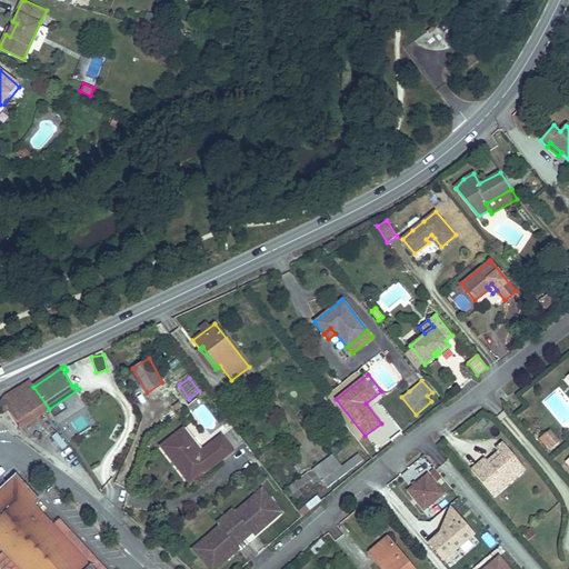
[(0,410),(1,412),(8,408),(10,411),(21,428),(49,409),(33,387),(30,382),(13,392),(7,396),(3,399),(0,402),(0,410)]
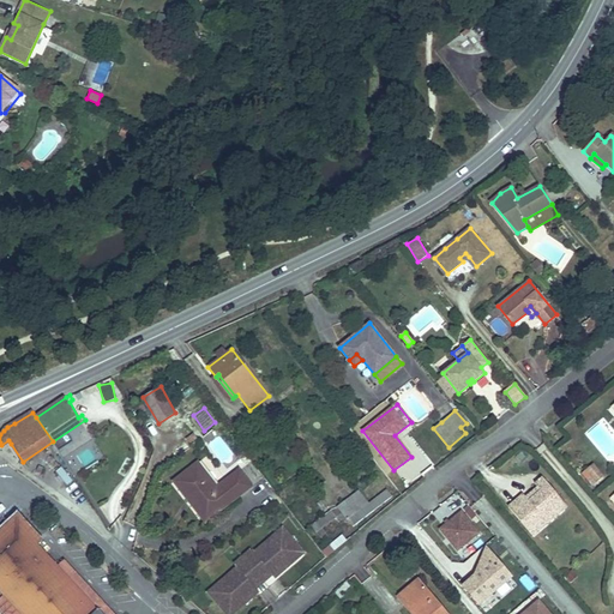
[(594,459),(587,464),(591,470),(599,464),(594,459)]
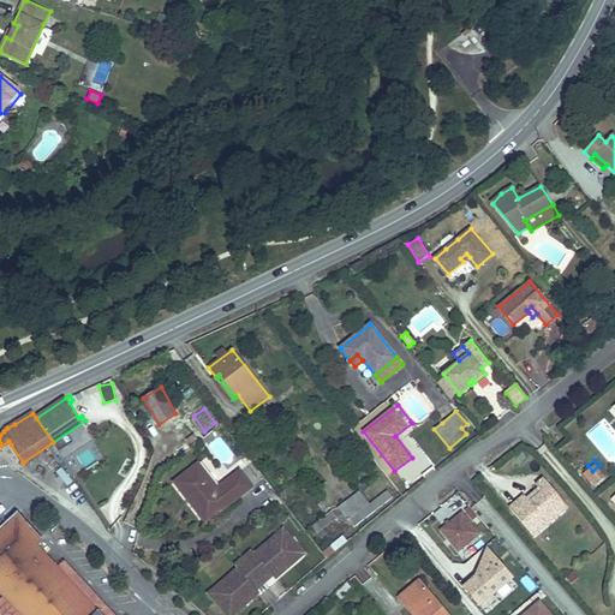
[(174,483),(193,508),(201,502),(214,518),(252,488),(239,472),(227,482),(220,488),(201,463),(174,483)]
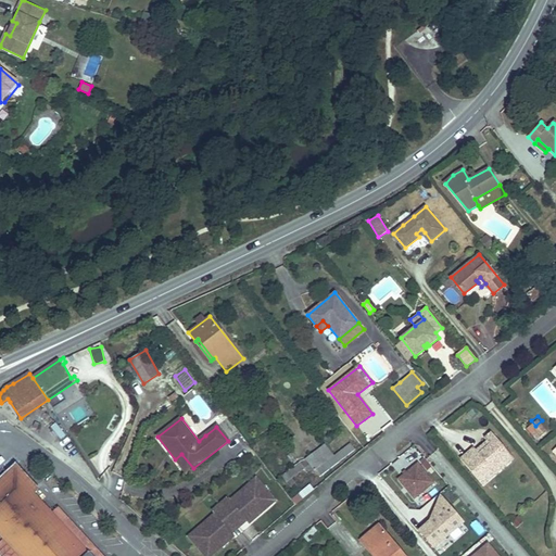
[(542,420),(535,426),(541,432),(547,428),(542,420)]
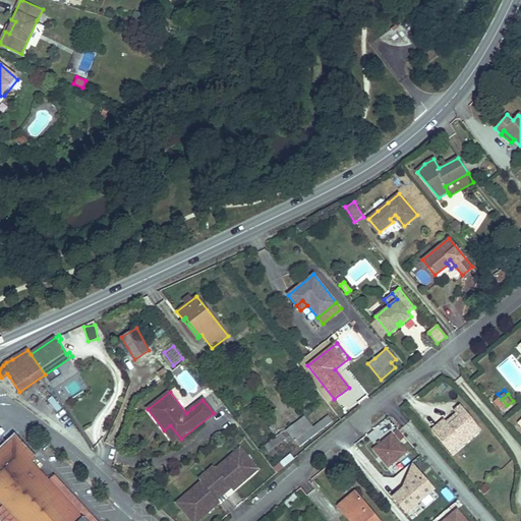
[(462,444),(479,429),(459,405),(452,411),(454,413),(457,416),(447,424),(444,421),(442,419),(429,429),(447,451),(459,440),(462,444)]
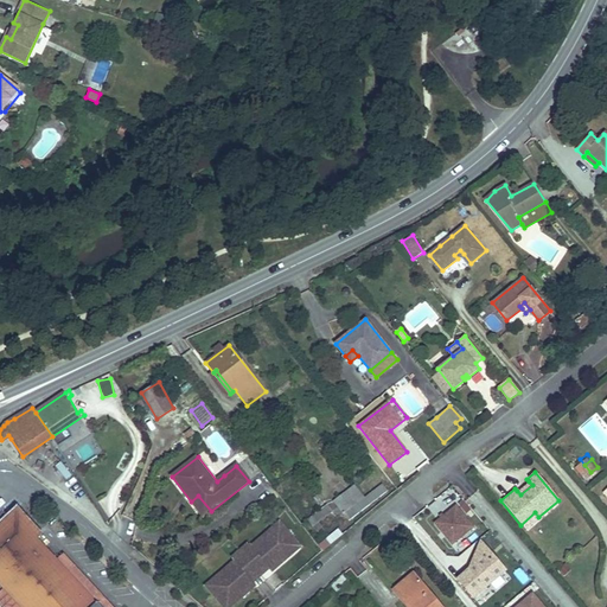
[(521,494),(532,485),(529,481),(517,491),(521,494)]
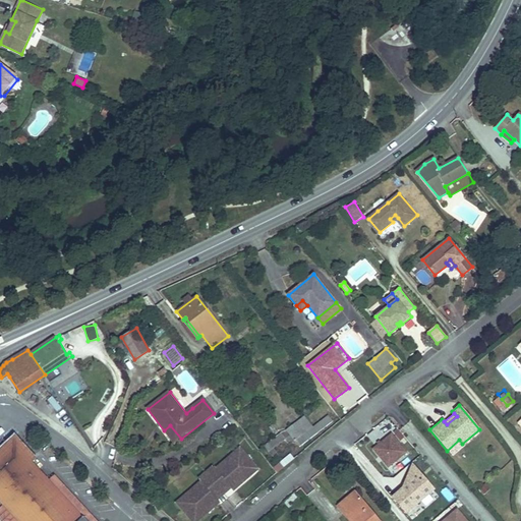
[(286,429),(294,441),(312,426),(304,415),(286,429)]
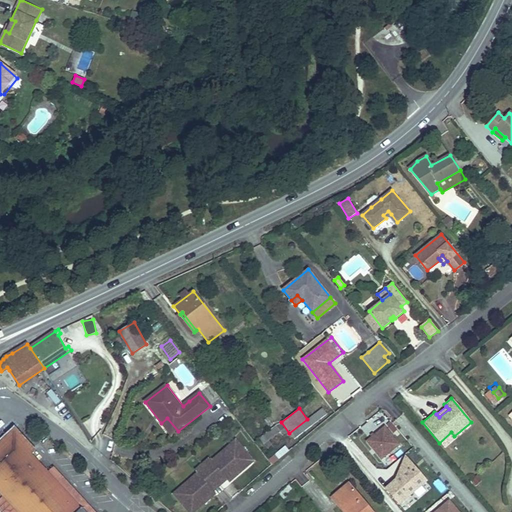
[(167,418),(161,423),(172,436),(178,431),(167,418)]
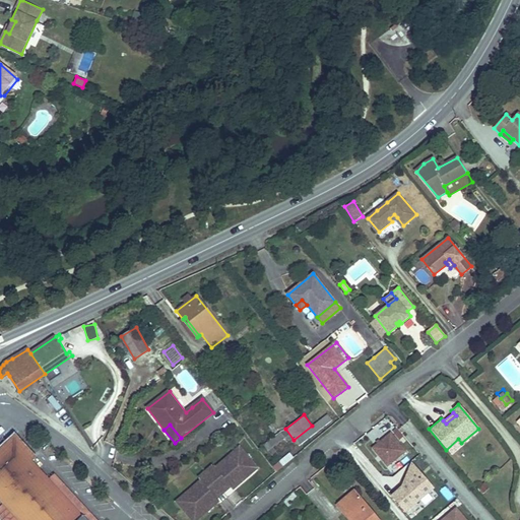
[(312,426),(294,440),(299,445),(317,432),(312,426)]
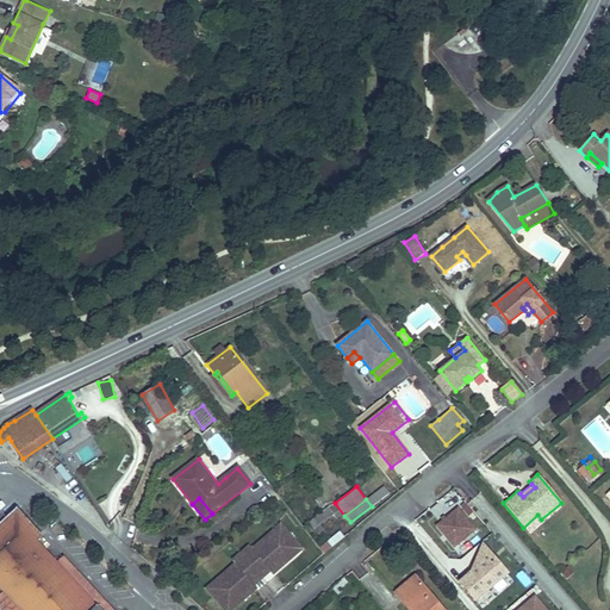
[(315,530),(335,514),(328,505),(309,522),(315,530)]
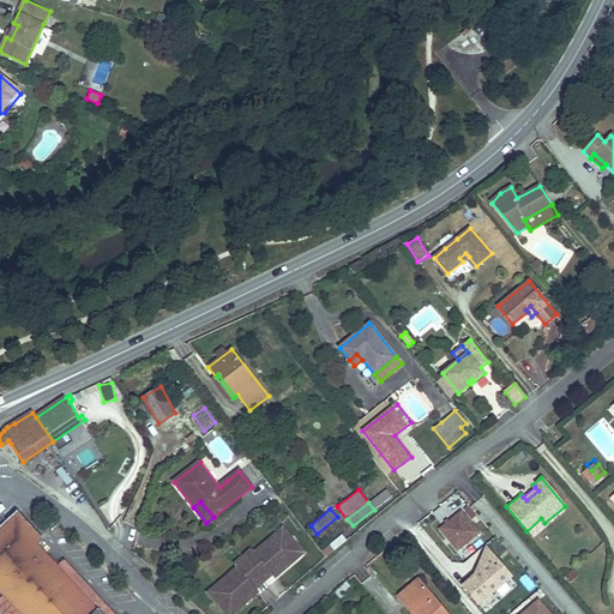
[(463,511),(438,528),(455,553),(480,536),(463,511)]
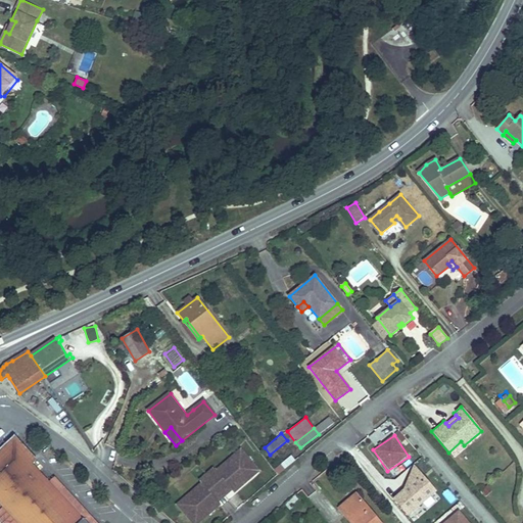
[(12,439),(0,449),(0,502),(2,505),(0,506),(0,519),(3,522),(96,522),(81,505),(75,510),(50,480),(33,462),(37,459),(19,439),(12,439)]
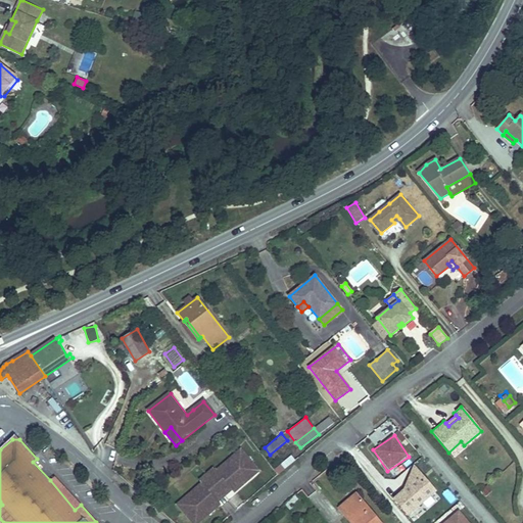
[(452,456),(464,445),(461,441),(448,453),(452,456)]
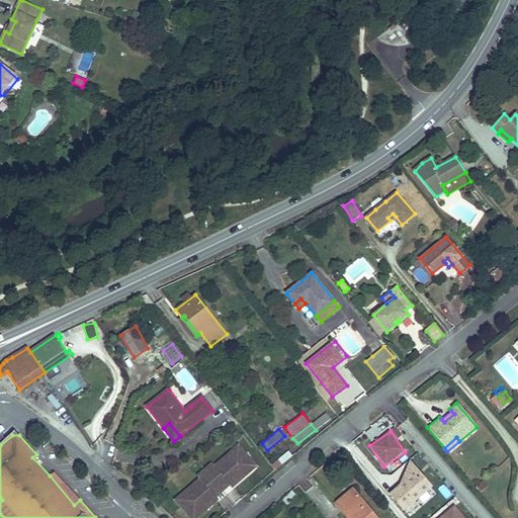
[(353,445),(346,452),(359,466),(366,459),(353,445)]
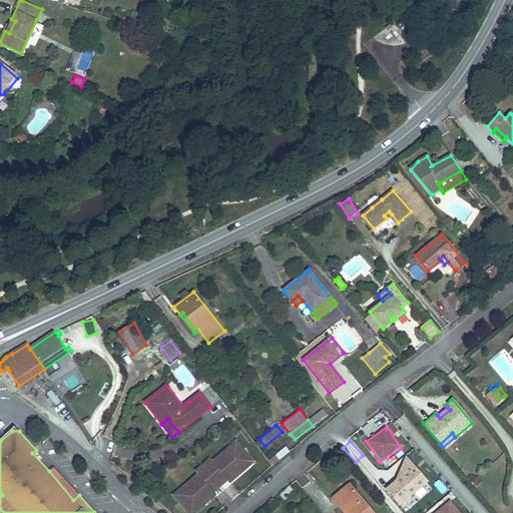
[(186,494),(182,491),(175,498),(187,512),(196,512),(203,507),(201,504),(213,494),(208,489),(214,483),(221,477),(225,482),(238,472),(240,475),(252,464),(235,445),(226,452),(229,456),(224,461),(214,469),(211,466),(208,463),(202,469),(195,475),(197,477),(201,481),(186,494)]
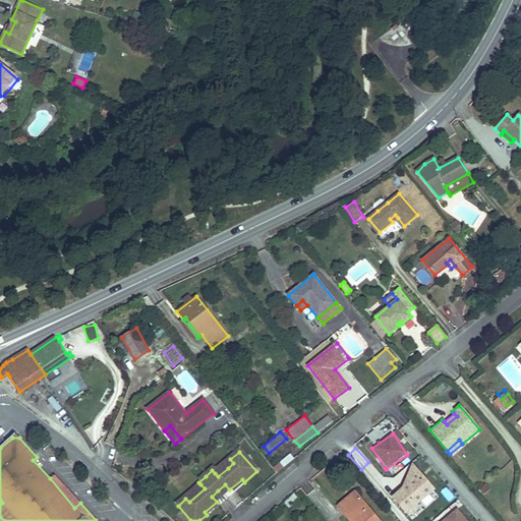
[(226,463),(215,473),(218,476),(228,468),(233,463),(230,459),(226,463)]
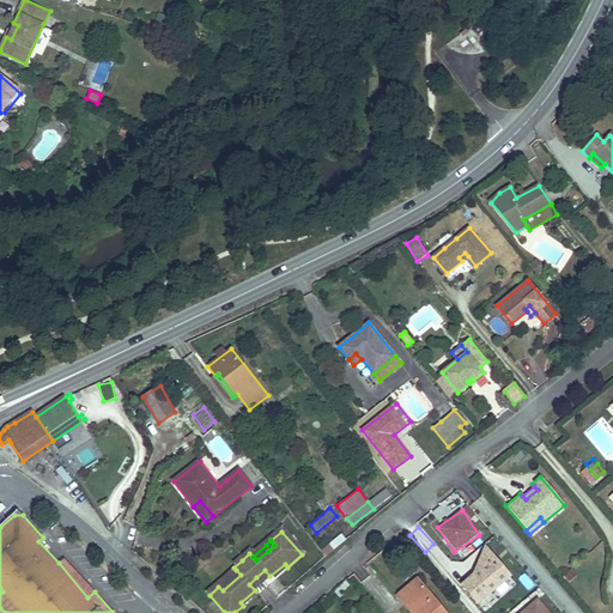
[(475,578),(463,588),(479,607),(510,580),(487,552),(475,578)]
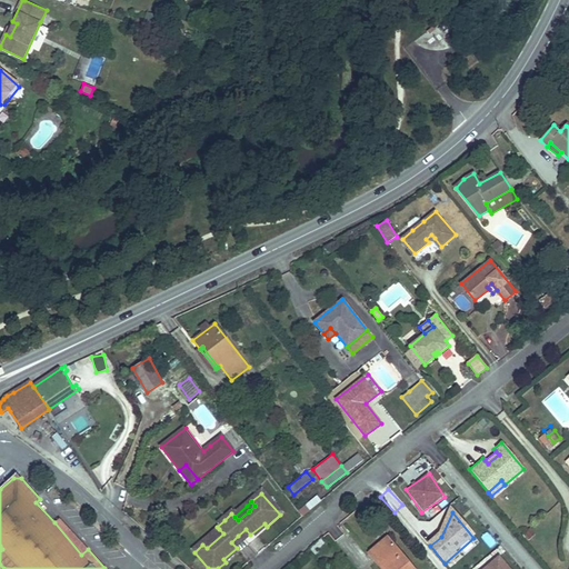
[(59,518),(55,522),(81,555),(88,549),(59,518)]
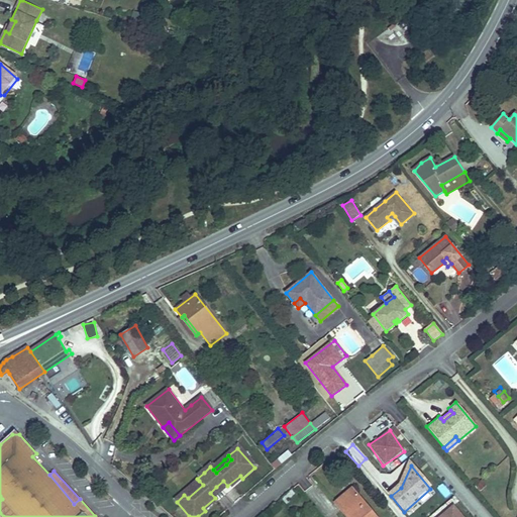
[(240,476),(227,486),(230,490),(242,479),(240,476)]
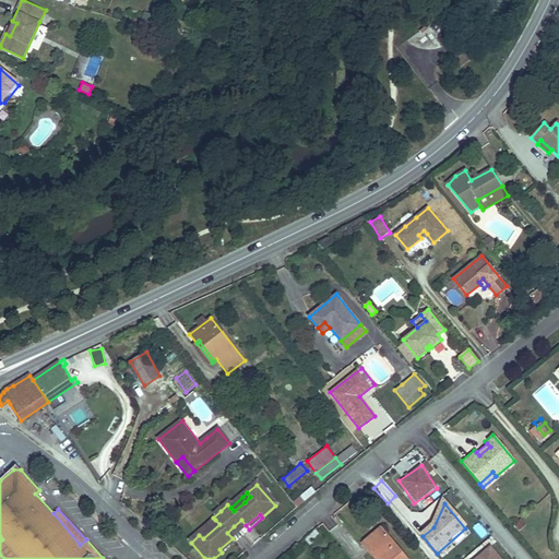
[(215,520),(199,535),(203,538),(219,524),(215,520)]
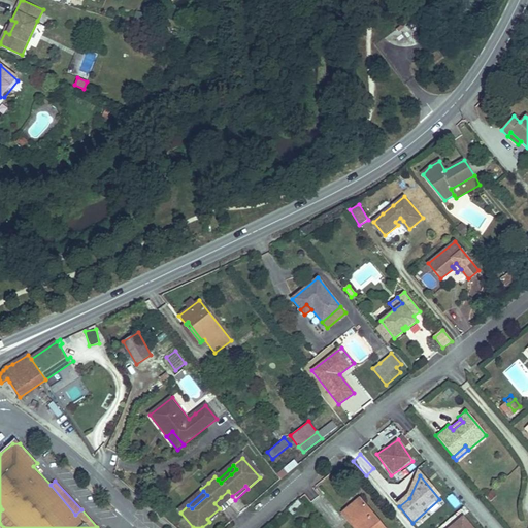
[(221,497),(226,502),(232,496),(228,491),(221,497)]
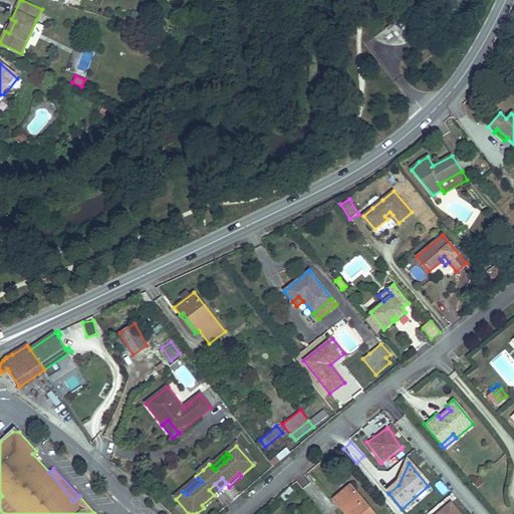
[(209,490),(214,495),(220,489),(215,484),(209,490)]
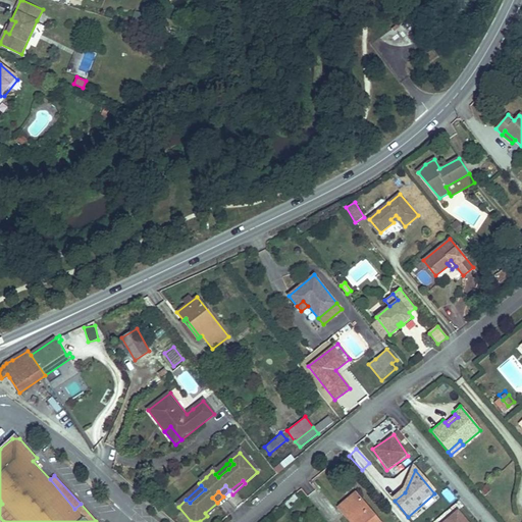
[(300,497),(297,492),(288,502),(291,505),(300,497)]
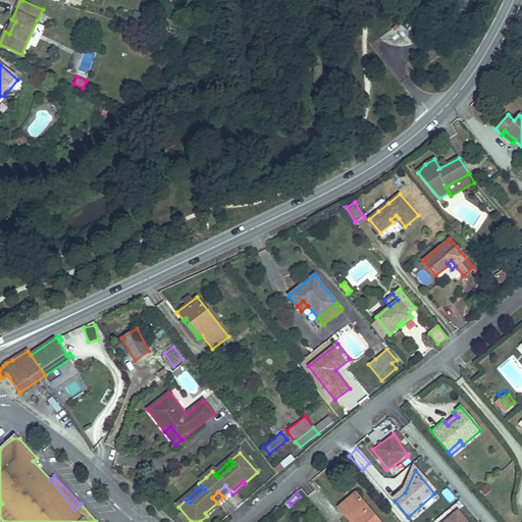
[(378,521),(356,492),(338,507),(351,521),(378,521)]
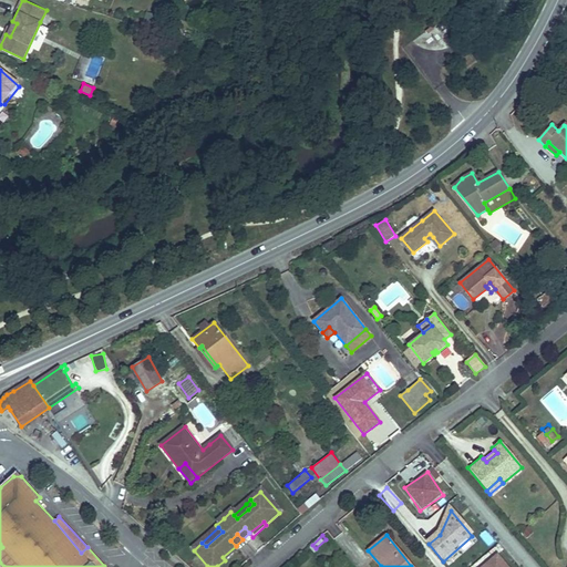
[(223,557),(225,560),(238,549),(236,546),(223,557)]
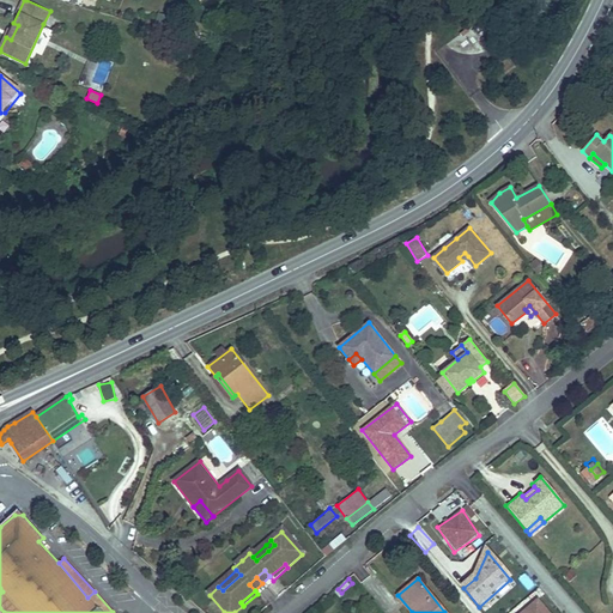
[(548,612),(539,600),(523,612),(548,612)]
